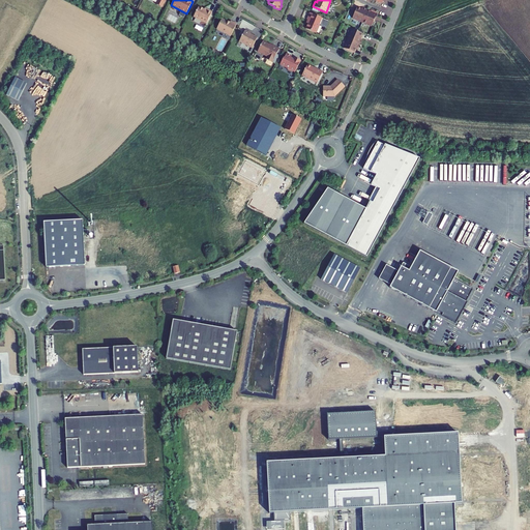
[(206,24),(212,12),(207,9),(207,11),(199,7),(194,17),(206,24)]
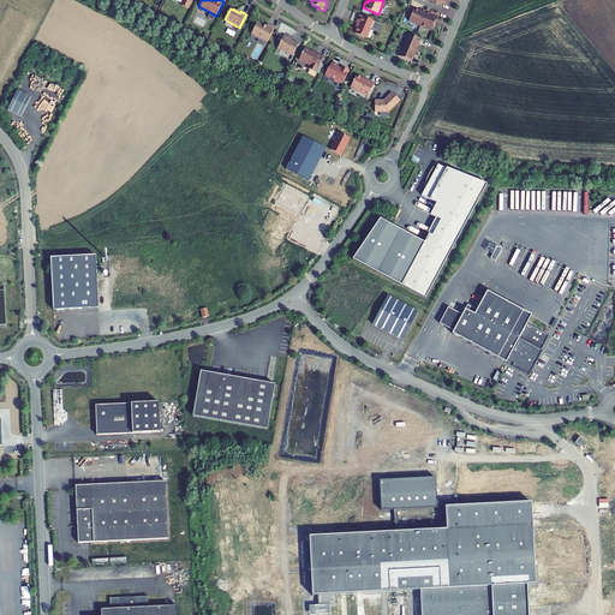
[(421,25),(427,11),(421,9),(419,11),(415,9),(410,21),(421,25)]
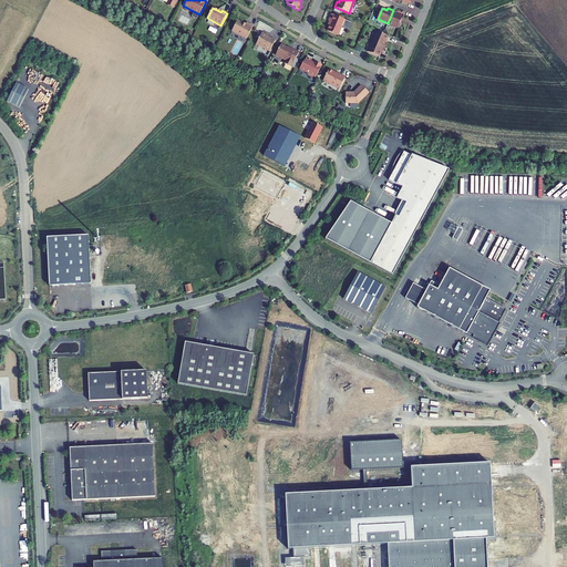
[(393,10),(388,23),(398,28),(401,20),(402,21),(404,16),(393,10)]
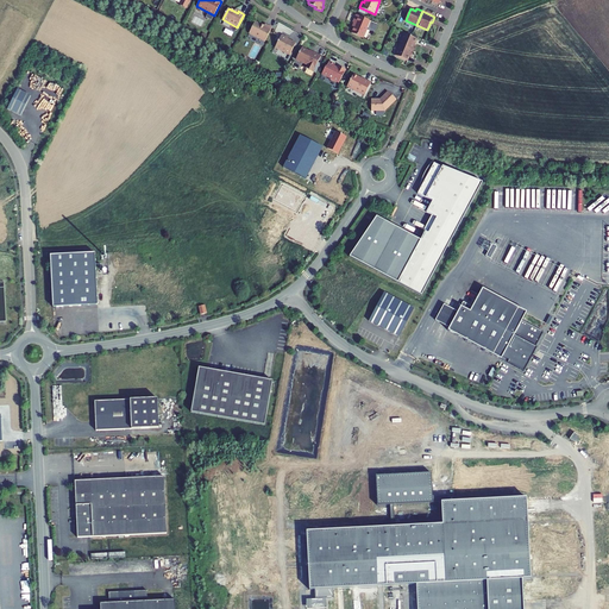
[(370,20),(356,14),(353,23),(356,24),(352,33),(363,38),(370,20)]
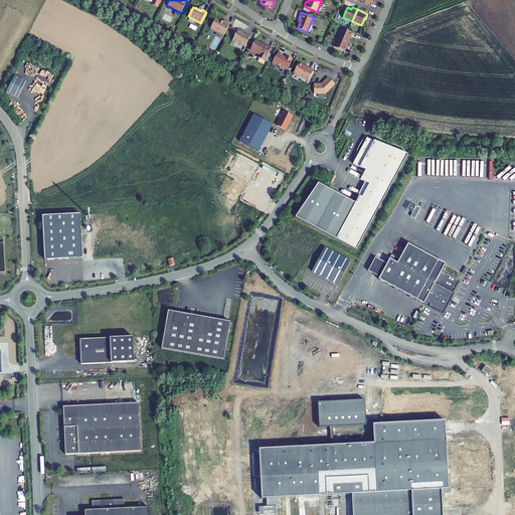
[(225,33),(230,23),(224,20),(223,22),(216,18),(212,26),(210,28),(224,35),(225,33)]
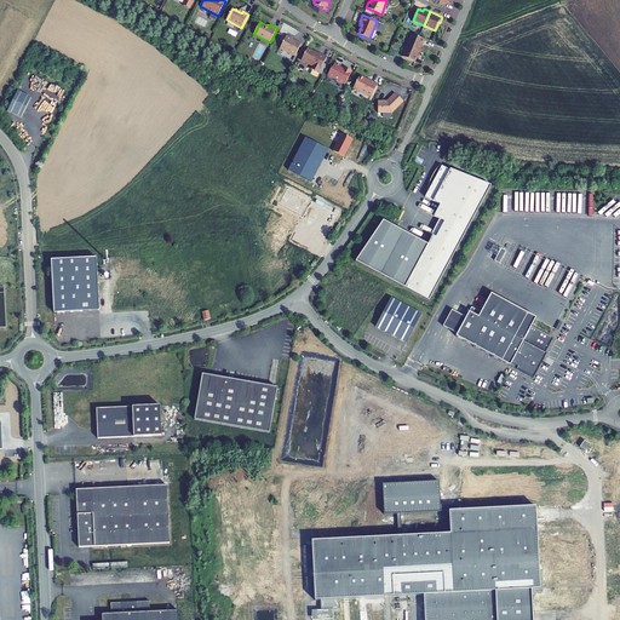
[(375,28),(383,32),(386,24),(379,22),(375,28)]
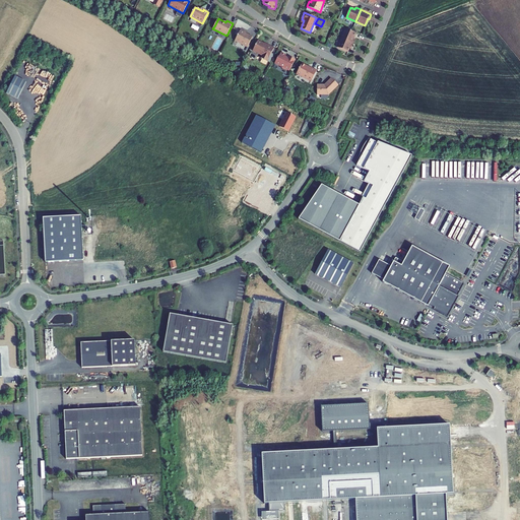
[(341,39),(353,44),(355,39),(353,38),(355,34),(345,28),(341,39)]
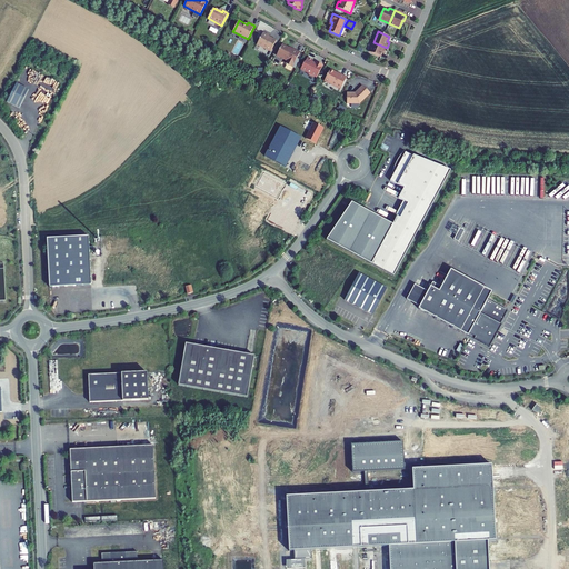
[(271,51),(277,40),(269,37),(269,36),(263,32),(257,45),(271,51)]
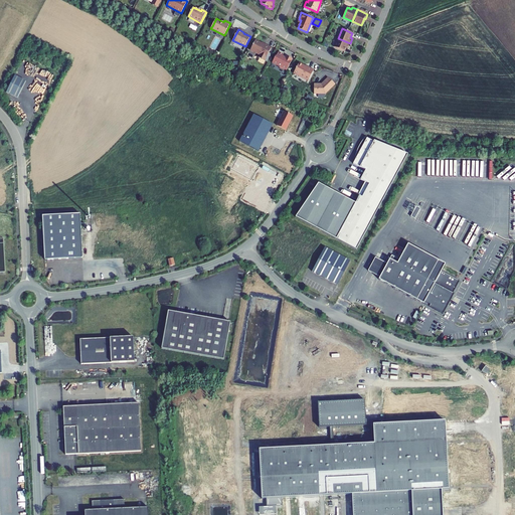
[(348,47),(350,43),(338,38),(334,47),(344,51),(346,47),(348,47)]
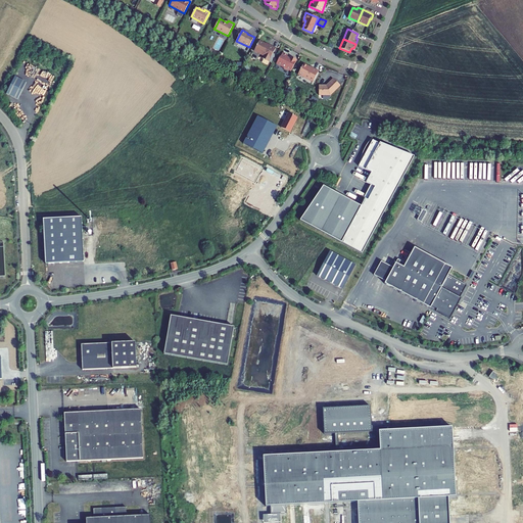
[(254,50),(255,51),(264,56),(263,58),(269,61),(276,48),(269,44),(269,45),(259,41),(254,50)]
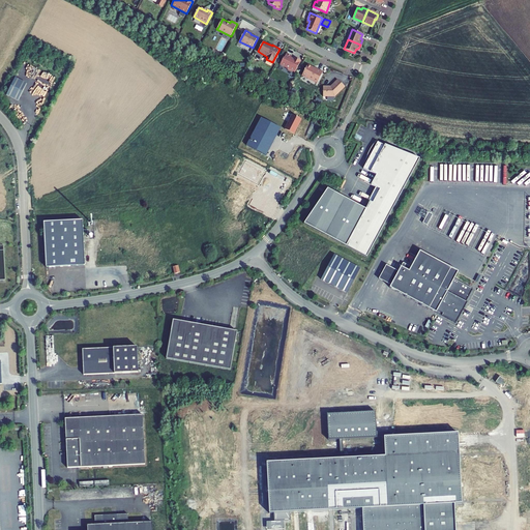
[(291,58),(292,56),(287,53),(284,58),(281,64),(288,68),(288,69),(292,71),(293,70),(295,72),(301,61),(294,57),(294,59),(291,58)]
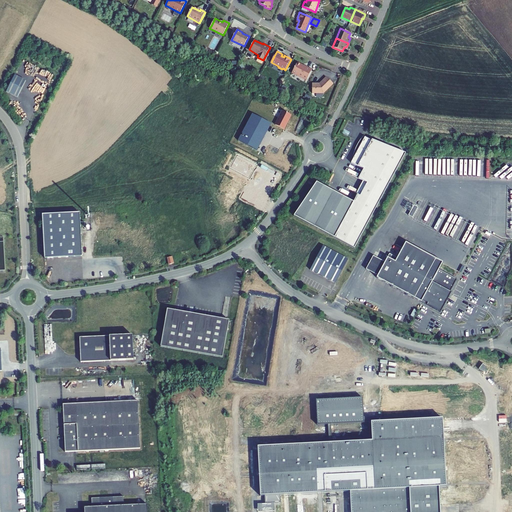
[(306,80),(312,69),(305,65),(304,67),(302,66),(302,65),(297,62),(292,73),(306,80)]
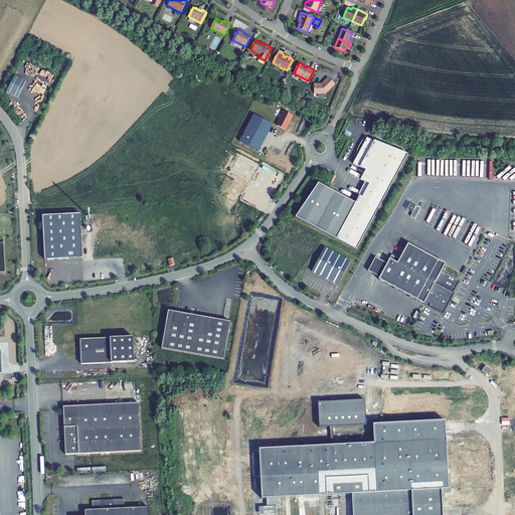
[(25,80),(14,75),(6,93),(17,98),(25,80)]
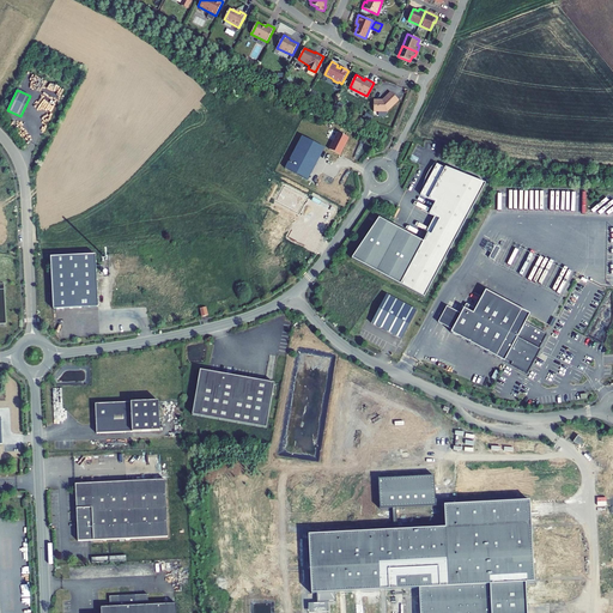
[(375,111),(388,110),(399,99),(390,92),(384,98),(383,99),(374,99),(375,111)]
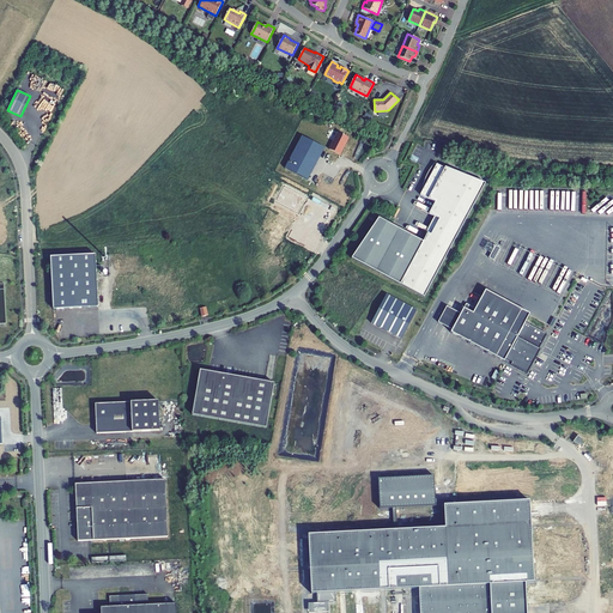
[(329,149),(340,155),(347,139),(337,134),(329,149)]
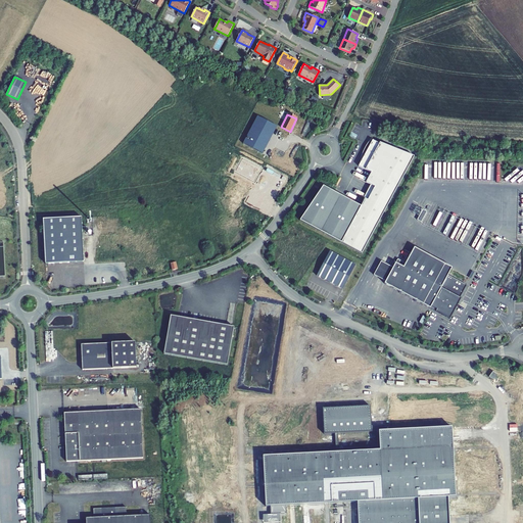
[(243,144),(263,154),(277,128),(257,117),(243,144)]
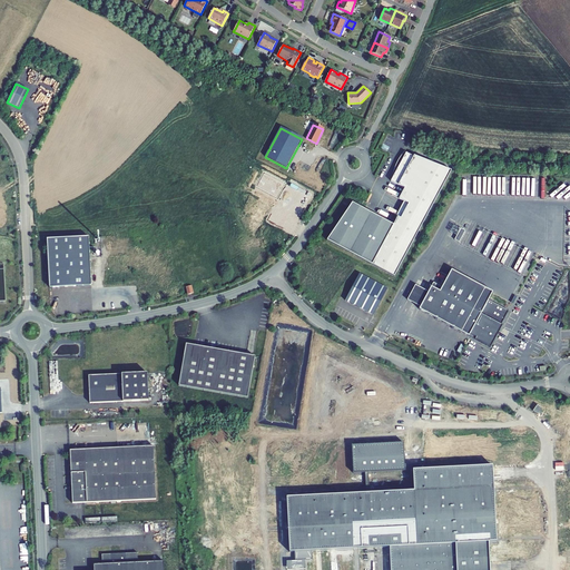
[(393,225),(372,265),(394,276),(451,170),(414,155),(413,156),(404,151),(394,170),(395,172),(393,178),(391,180),(404,188),(399,198),(403,202),(405,203),(409,204),(401,218),(397,217),(393,225)]
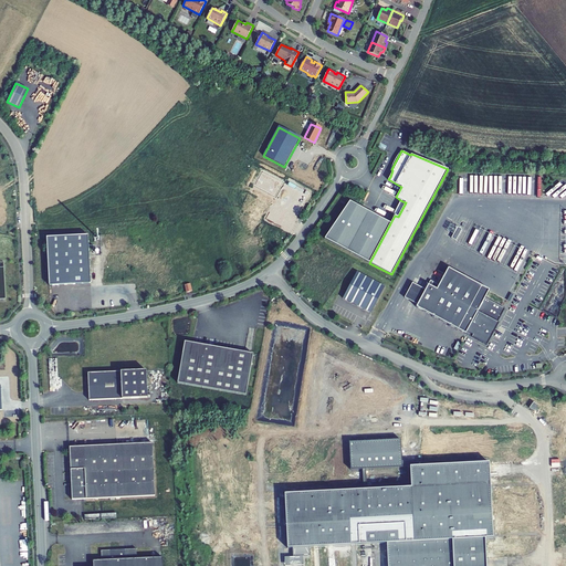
[(391,168),(391,169),(401,150),(399,154),(397,156),(396,159),(394,163),(392,166),(391,168)]
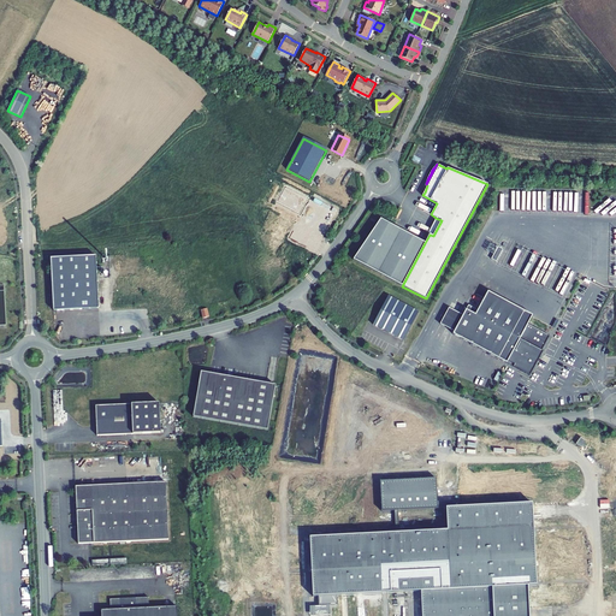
[(425,243),(430,235),(433,236),(442,220),(438,219),(436,218),(432,226),(428,234),(426,240),(425,243)]
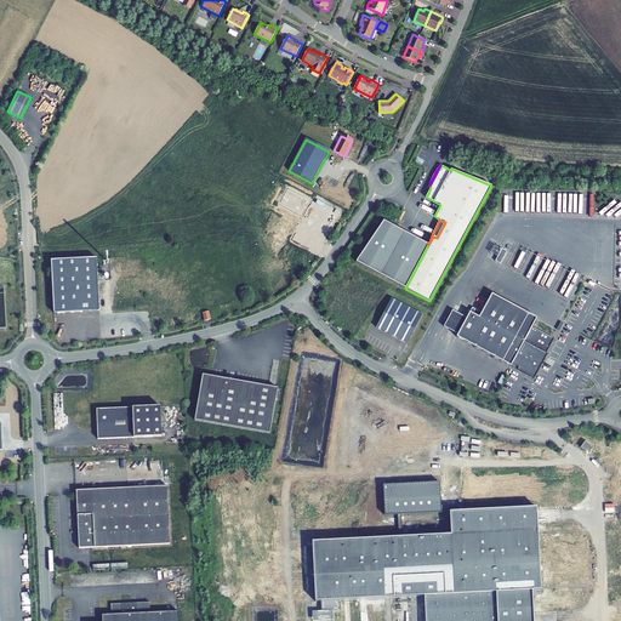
[(357,262),(405,289),(428,245),(383,221),(357,262)]
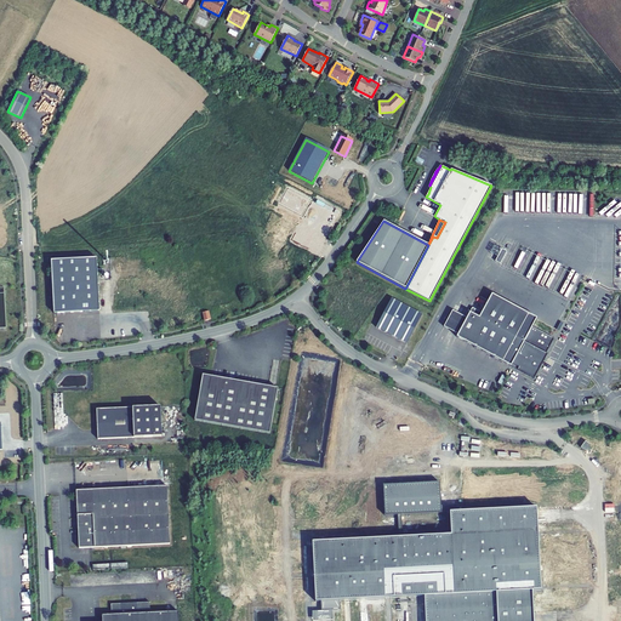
[(500,256),(497,261),(502,263),(508,250),(497,245),(494,252),(500,256)]
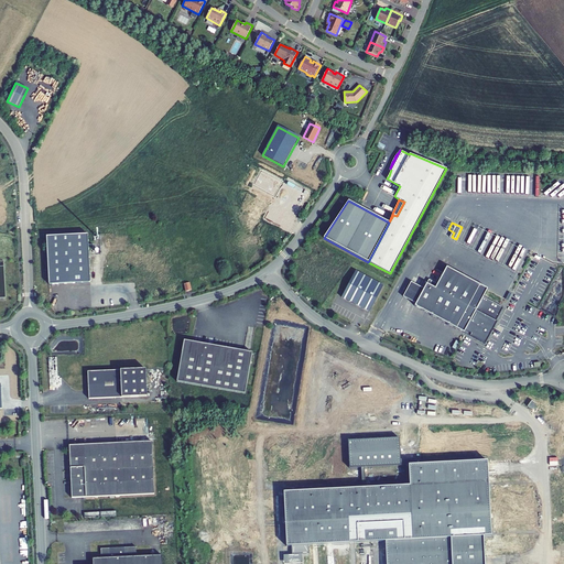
[(500,260),(510,239),(495,231),(494,234),(489,231),(486,238),(491,240),(489,245),(492,246),(488,253),(500,260)]
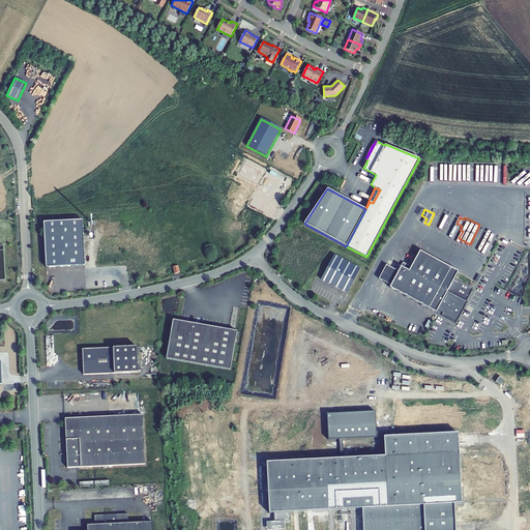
[(82,219),(43,223),(46,267),(85,265),(82,219)]
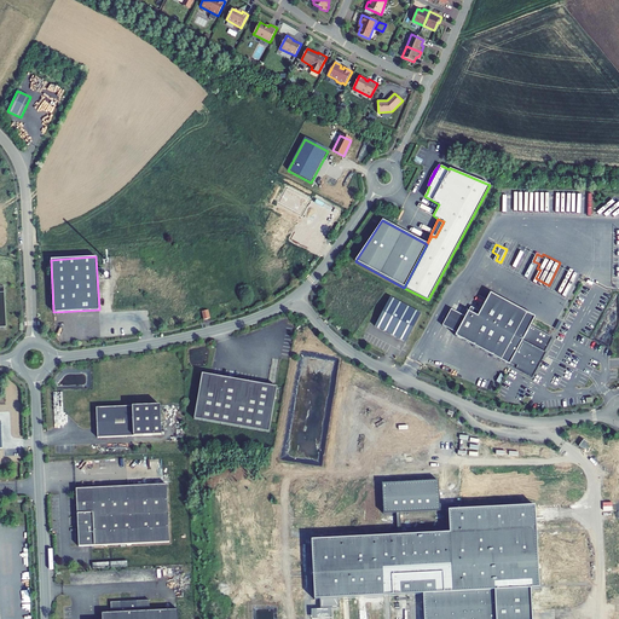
[(577,281),(576,284),(571,282),(565,294),(572,298),(579,282),(577,281)]
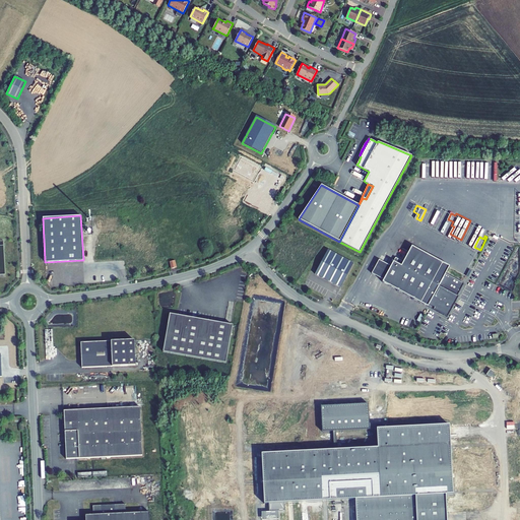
[(449,266),(412,246),(403,262),(395,258),(382,281),(447,317),(457,300),(456,300),(464,283),(446,273),(449,266)]
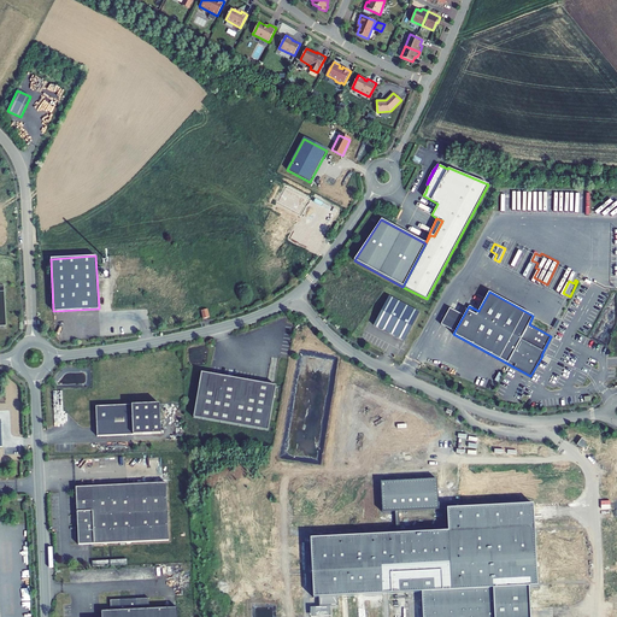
[(419,312),(389,297),(374,325),(404,341),(419,312)]
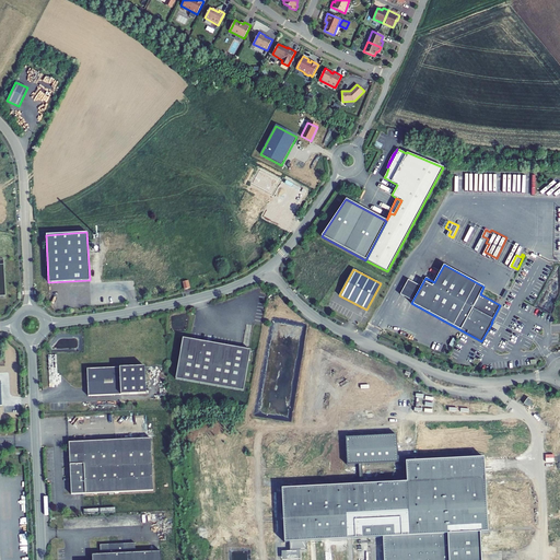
[(175,378),(244,391),(251,350),(183,338),(175,378)]
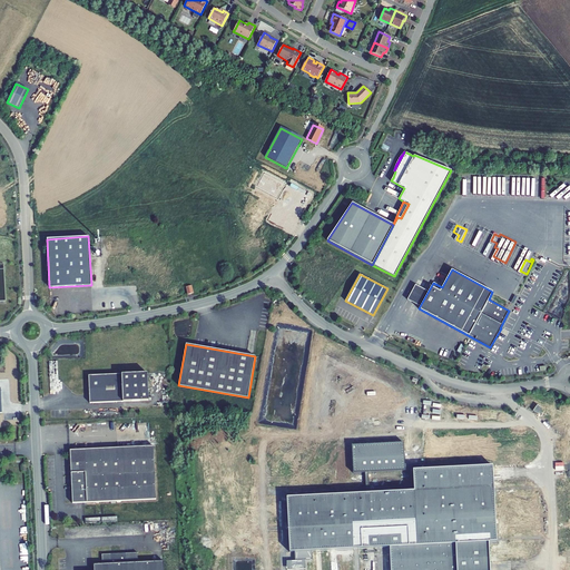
[(90,403),(149,400),(148,373),(89,375),(90,403)]
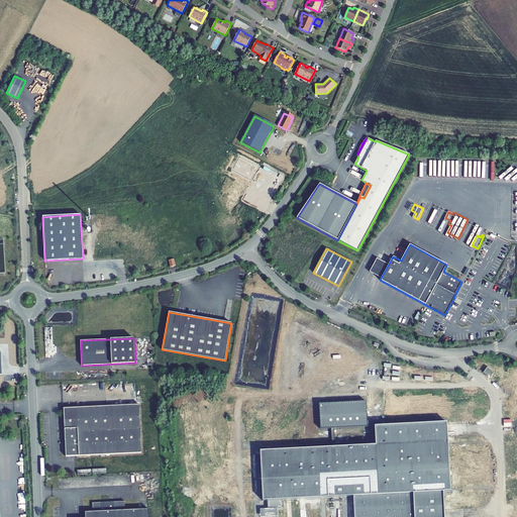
[(319,404),(320,429),(331,429),(332,447),(261,451),(263,501),(267,501),(268,509),(284,508),(283,500),(353,496),(353,516),(444,516),(443,492),(450,491),(446,422),(383,426),(382,420),(367,421),(366,402),(319,404)]
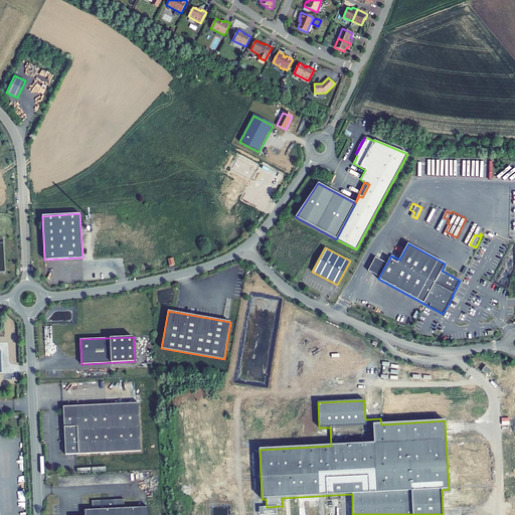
[(141,451),(139,403),(63,406),(65,455),(141,451)]
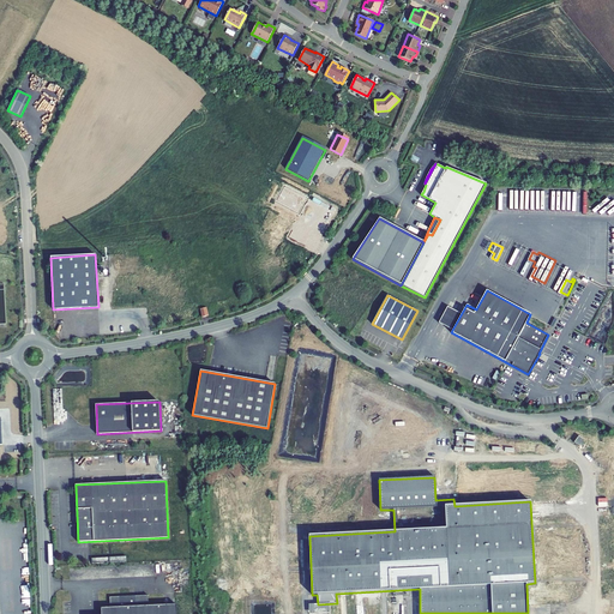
[(178,613),(178,605),(146,606),(146,595),(108,597),(108,608),(100,608),(100,613),(178,613)]
